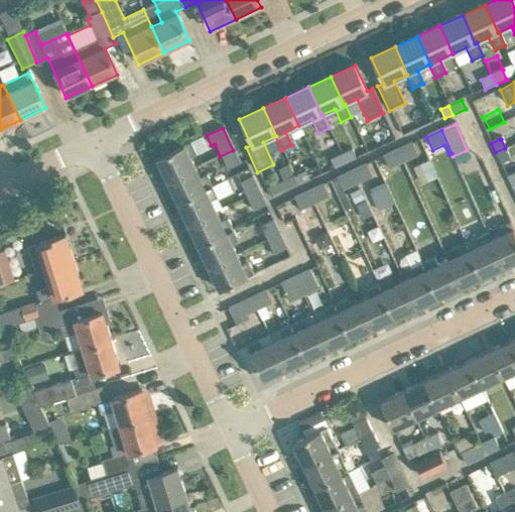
[(188,158),(196,154),(190,143),(156,159),(167,181),(194,169),(188,158)]
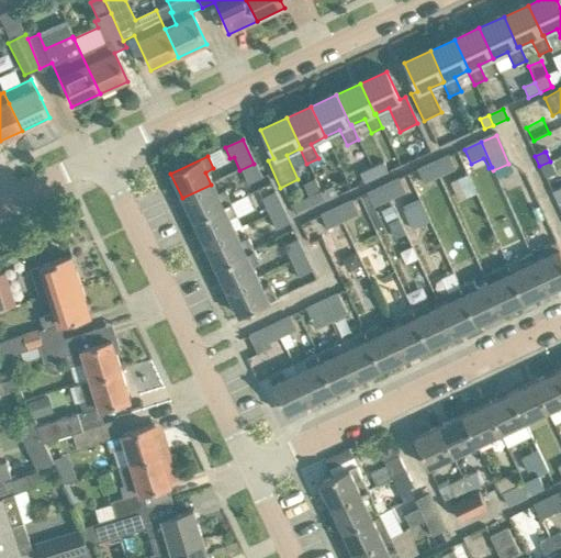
[(456,171),(449,158),(449,157),(430,165),(438,180),(456,171)]
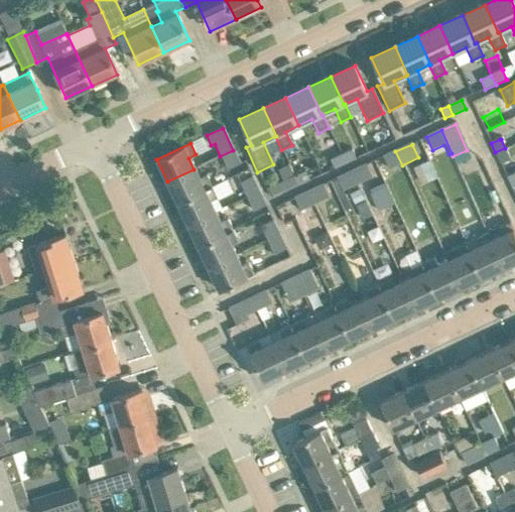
[(500,164),(502,163),(510,160),(505,148),(495,152),(500,164)]
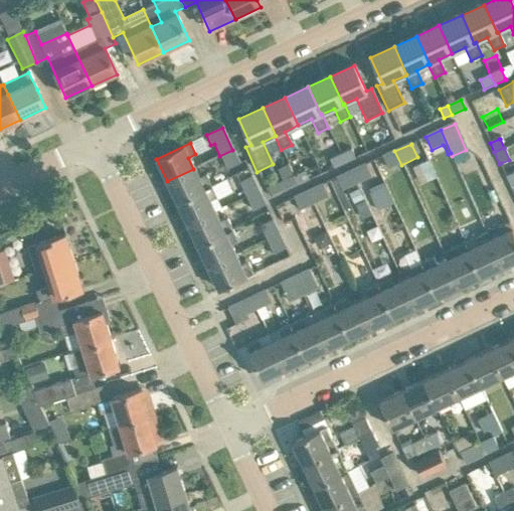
[(226,171),(239,164),(232,150),(219,156),(226,171)]
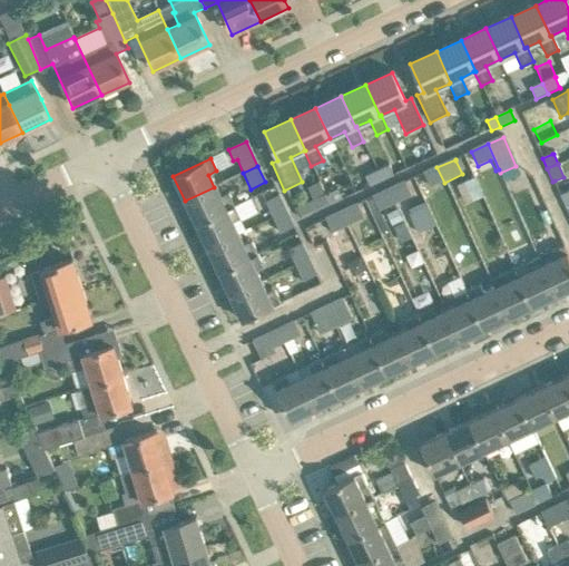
[(394,177),(393,175),(389,166),(378,172),(383,183),(394,177)]
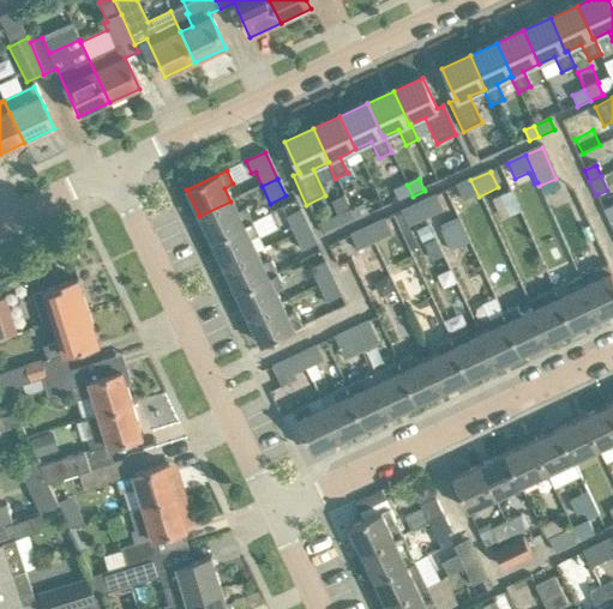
[(463,204),(479,197),(470,180),(456,187),(463,204)]
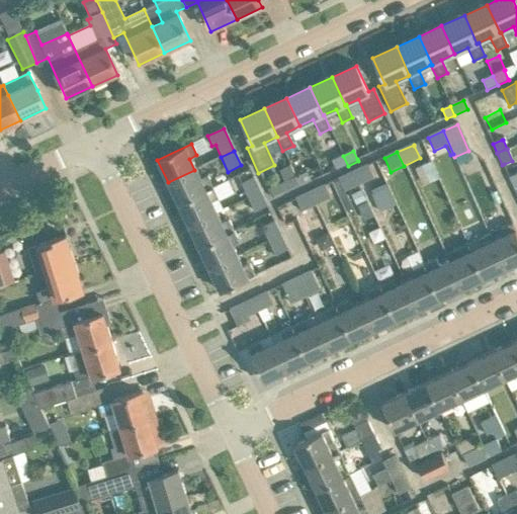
[(337,171),(348,166),(343,156),(332,161),(337,171)]
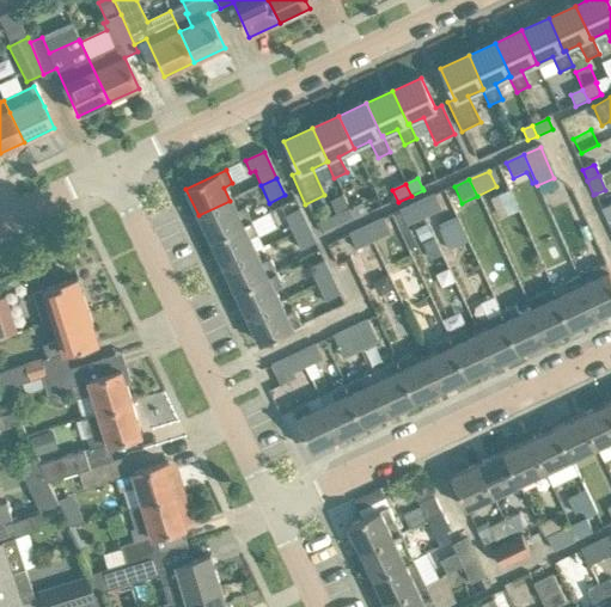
[(518,213),(509,191),(490,200),(498,214),(503,212),(507,218),(518,213)]
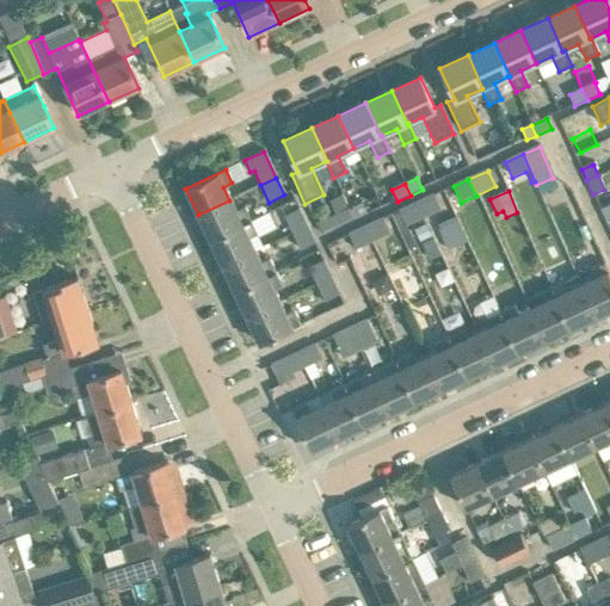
[(355,221),(346,201),(342,193),(331,199),(338,214),(315,223),(320,236),(355,221)]
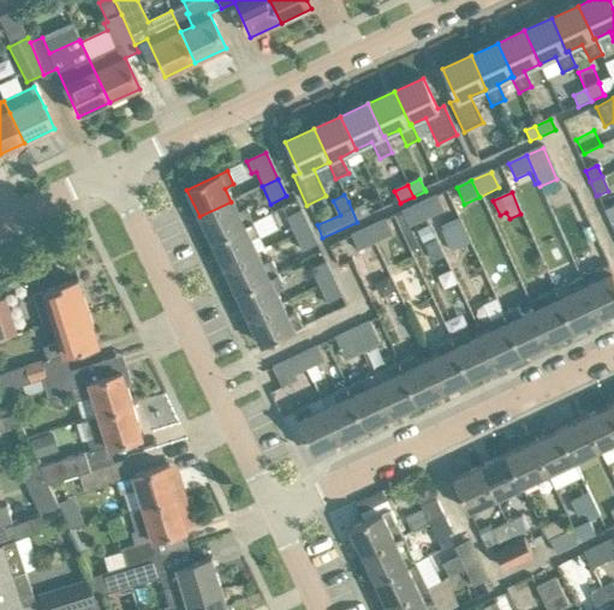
[(349,202),(357,222),(370,216),(359,196),(349,202)]
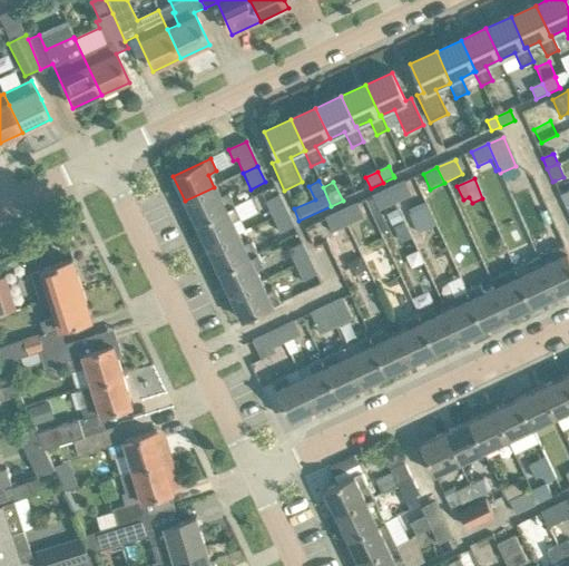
[(390,189),(396,204),(412,197),(405,182),(390,189)]
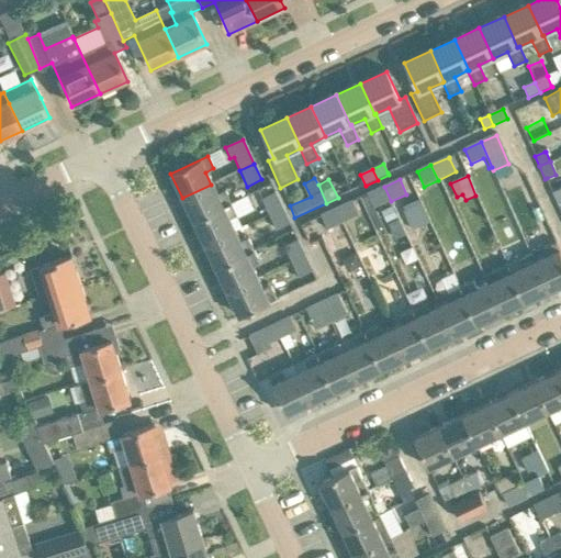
[(193,222),(229,204),(223,191),(216,194),(211,185),(182,198),(193,222)]
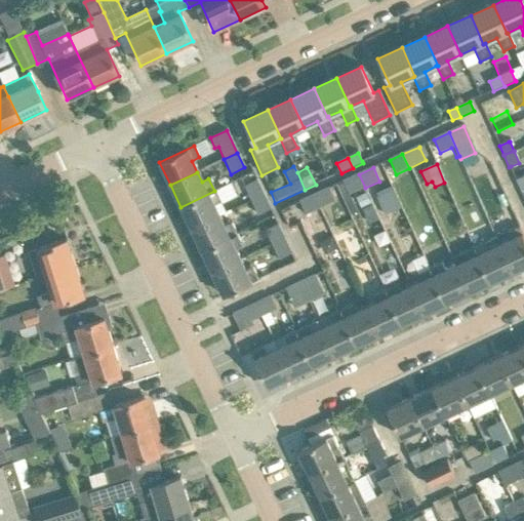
[(349,195),(365,188),(359,174),(343,182),(349,195)]
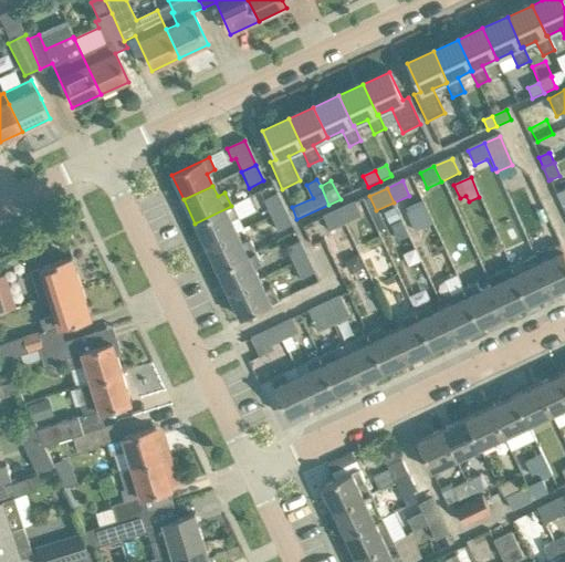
[(271,217),(284,210),(278,195),(263,201),(271,217)]
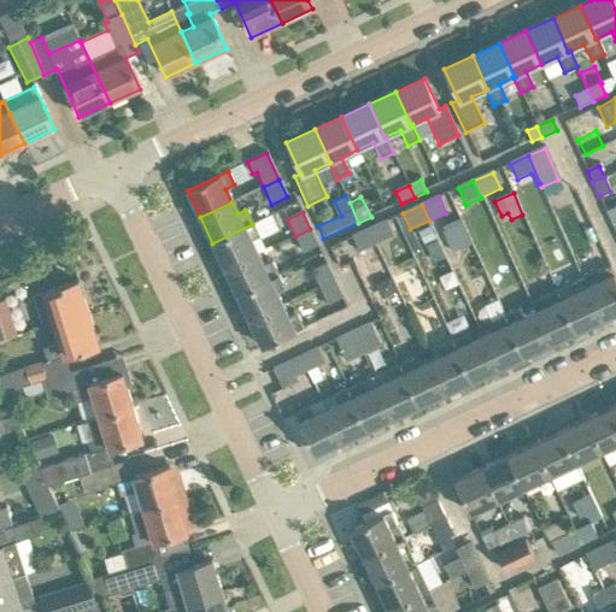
[(452,254),(471,245),(461,221),(451,224),(452,228),(443,234),(452,254)]
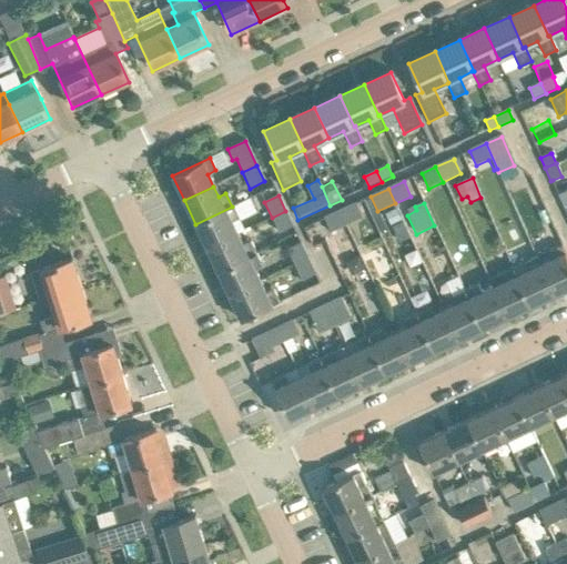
[(338,212),(345,227),(363,219),(355,204),(338,212)]
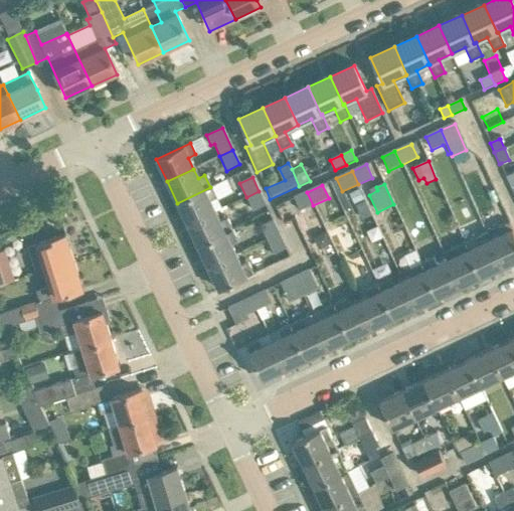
[(187,224),(214,212),(209,202),(216,199),(210,187),(177,203),(187,224)]
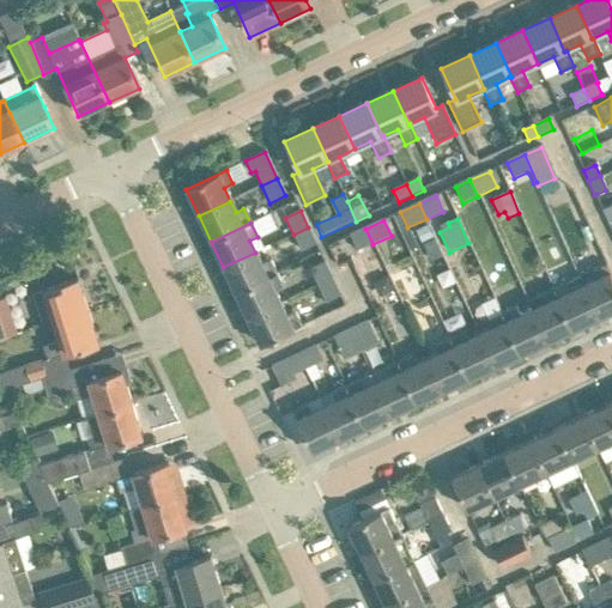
[(426,226),(414,232),(420,244),(432,238),(426,226)]
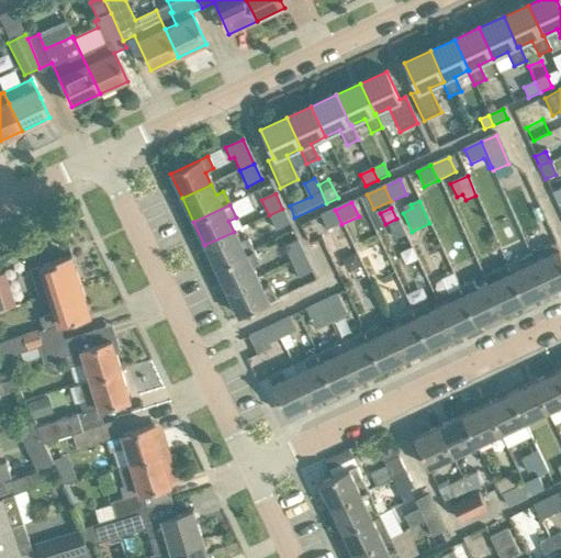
[(276,231),(289,225),(290,224),(282,209),(269,215),(276,231)]
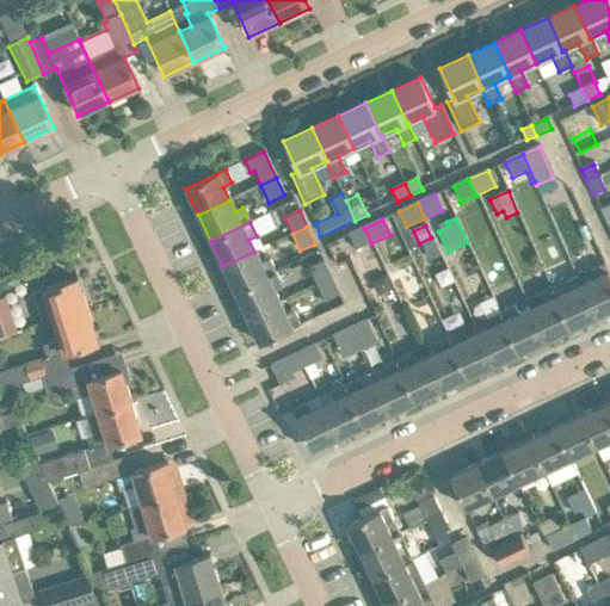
[(407,227),(398,232),(407,249),(414,246),(416,246),(407,227)]
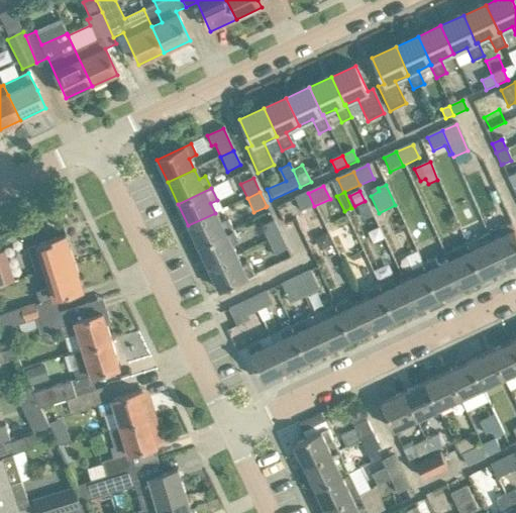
[(301,213),(314,206),(308,193),(295,199),(301,213)]
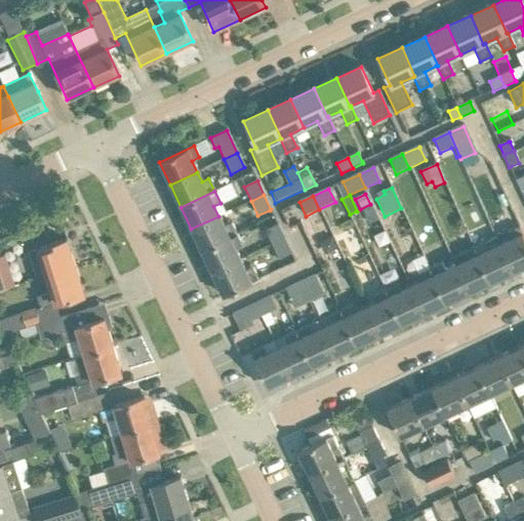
[(371,206),(362,210),(369,226),(378,221),(371,206)]
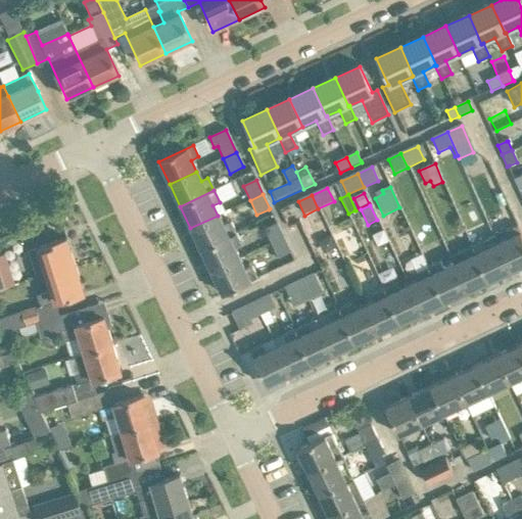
[(354,210),(348,214),(357,232),(363,229),(354,210)]
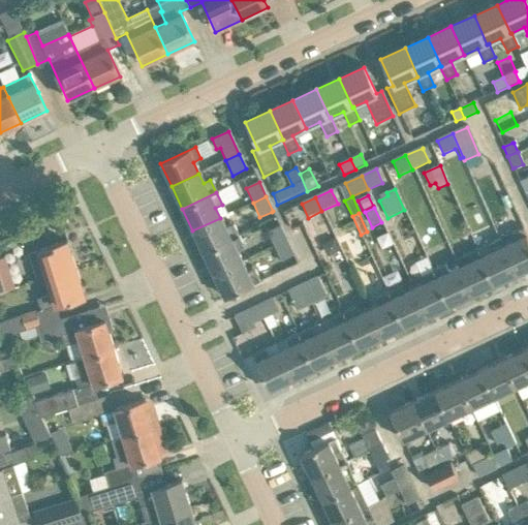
[(204,253),(238,237),(233,225),(225,228),(220,218),(192,230),(204,253)]
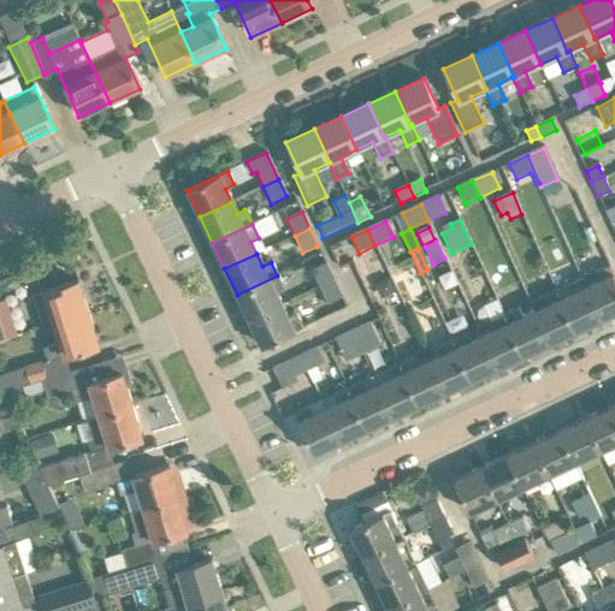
[(319,288),(335,279),(326,264),(311,272),(319,288)]
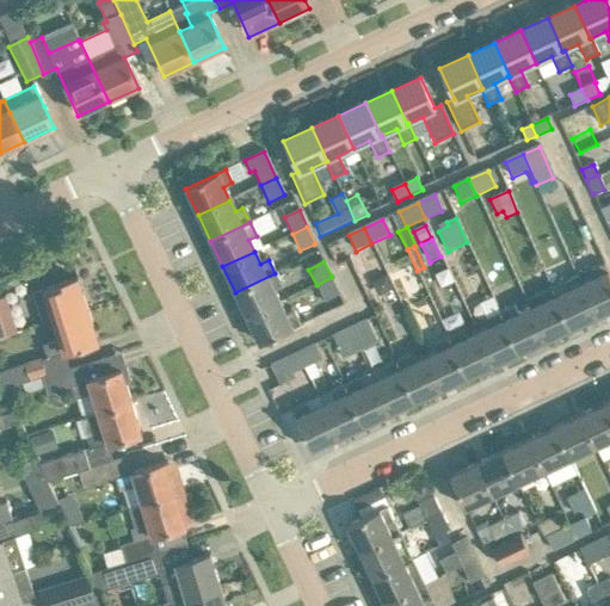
[(609,310),(609,276),(604,264),(578,276),(597,317),(609,310)]
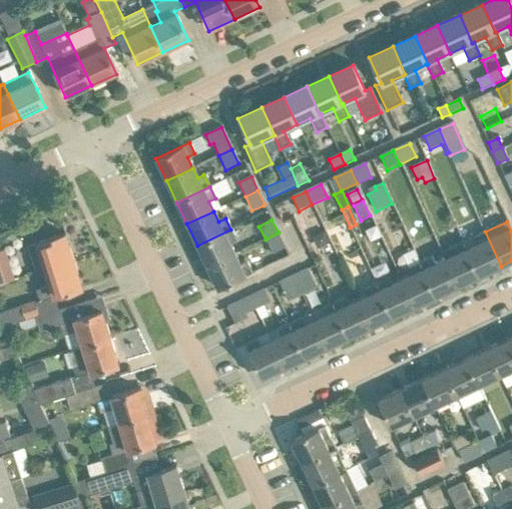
[(207,267),(234,255),(229,243),(235,240),(230,229),(197,245),(207,267)]
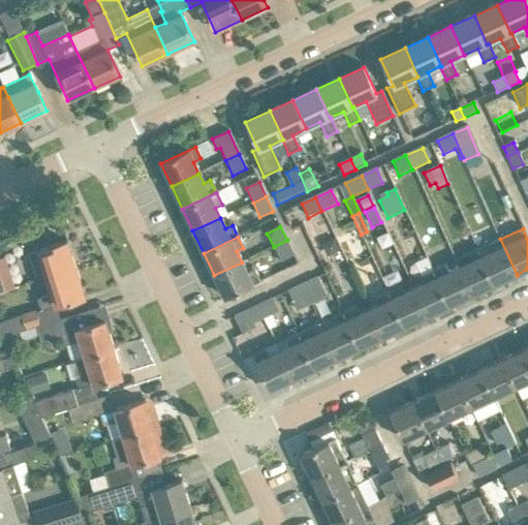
[(494,285),(517,275),(500,239),(477,249),(494,285)]
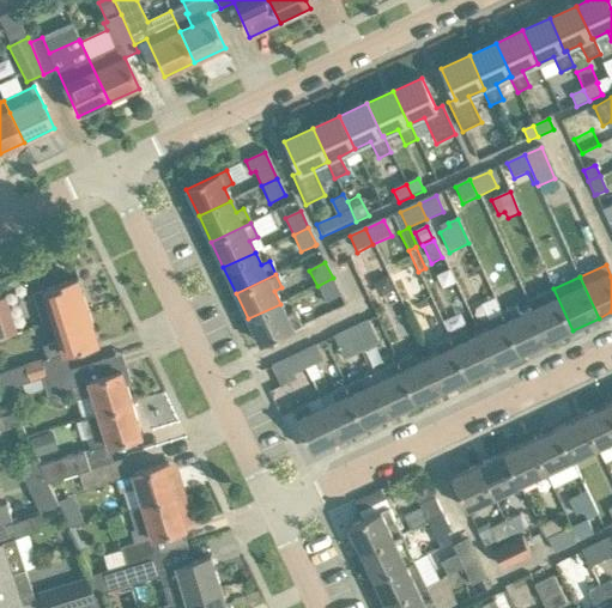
[(333,278),(317,286),(326,304),(341,296),(333,278)]
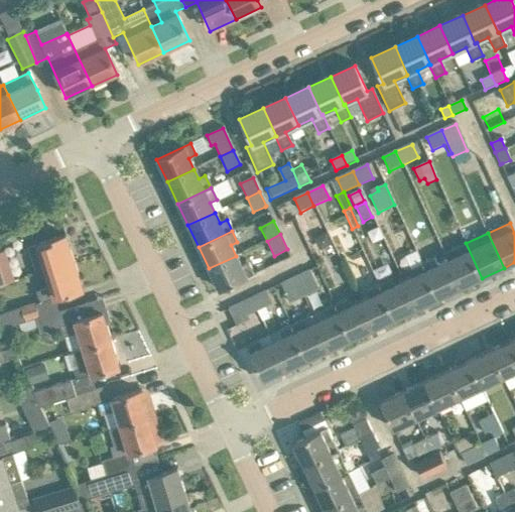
[(36,275),(44,272),(74,263),(66,236),(27,248),(36,275)]
